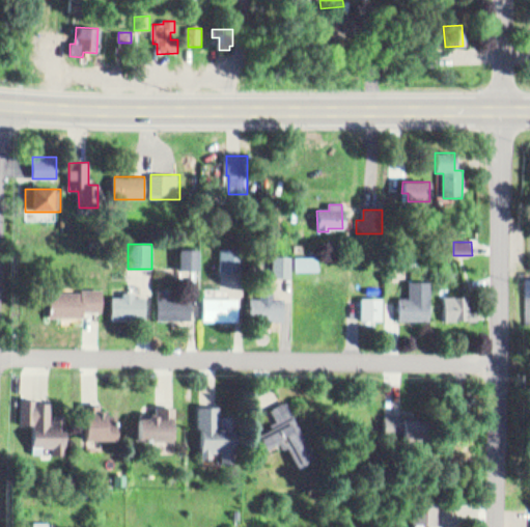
[(220,249),(220,272),(242,272),(242,249),(220,249)]
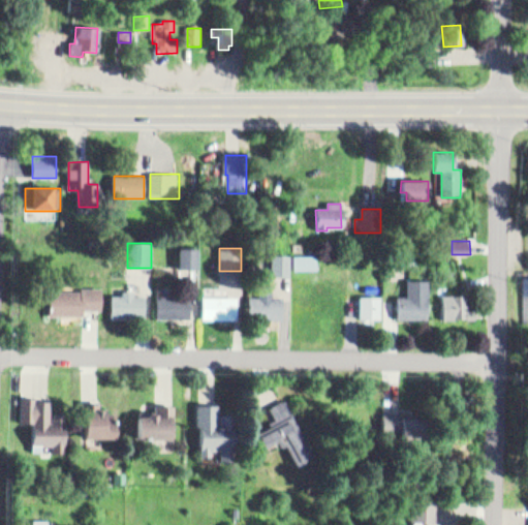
[(179,278),(179,249),(198,249),(198,279),(179,278)]
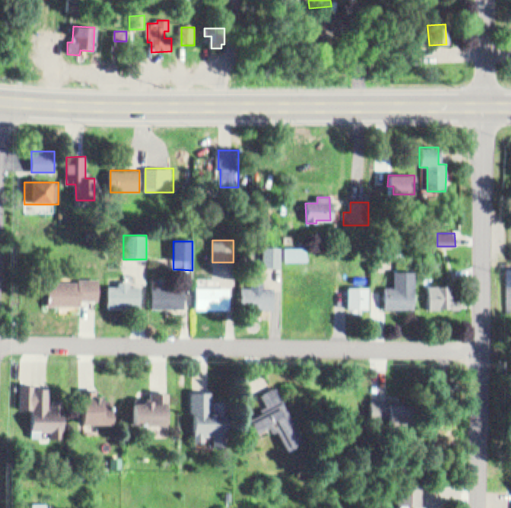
[(262,266),(262,247),(280,247),(279,267),(262,266)]
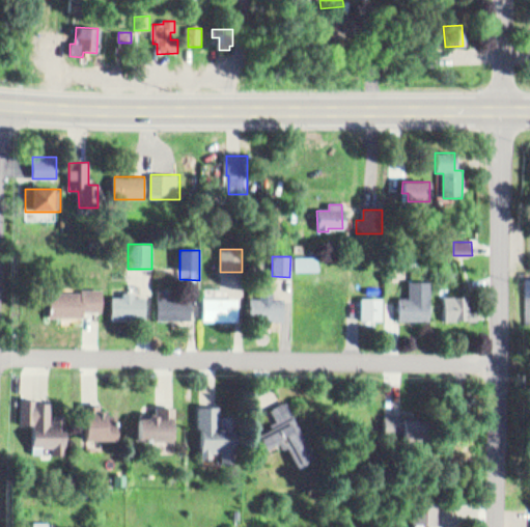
[(295,257),(295,272),(316,272),(317,257),(295,257)]
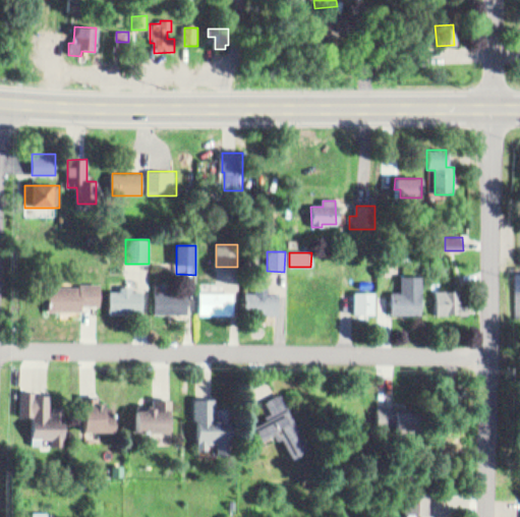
[(392,293),(391,316),(421,316),(422,277),(402,277),(402,293),(392,293)]
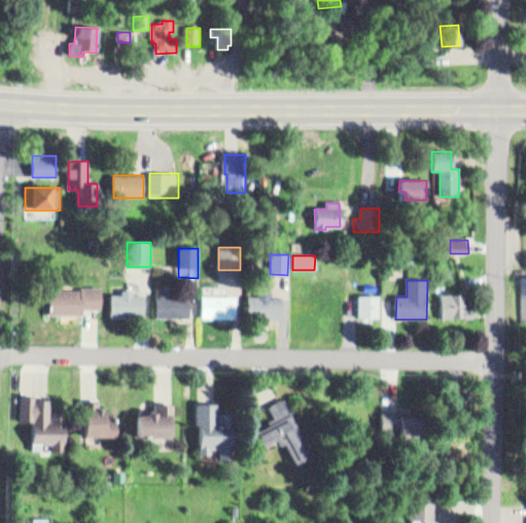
[(47,290),(47,316),(83,316),(83,310),(101,310),(101,290),(47,290)]
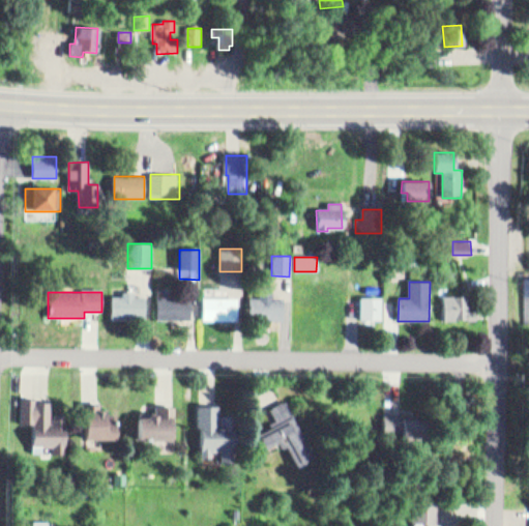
[(122,296),(112,296),(111,321),(145,321),(145,297),(134,296),(134,292),(122,292),(122,296)]
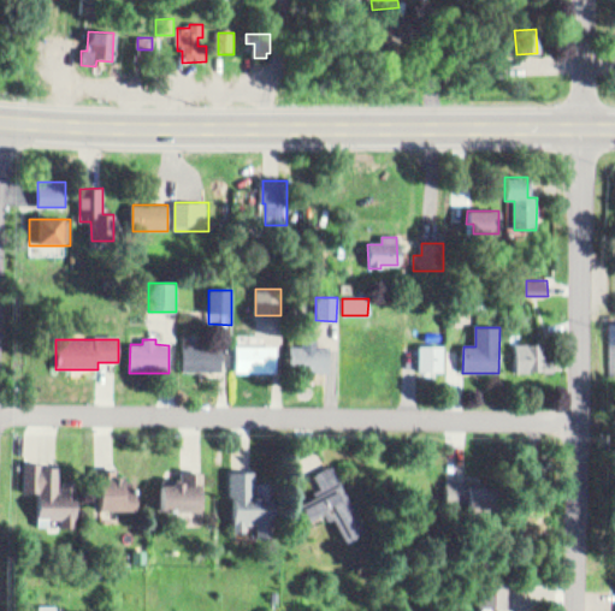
[(317,346),(317,340),(302,340),(302,346),(291,346),(291,372),(327,373),(329,346),(317,346)]
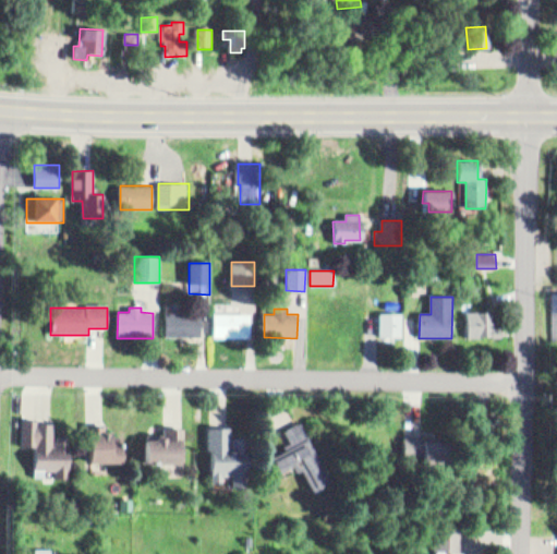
[(166,313),(165,337),(201,338),(201,314),(166,313)]
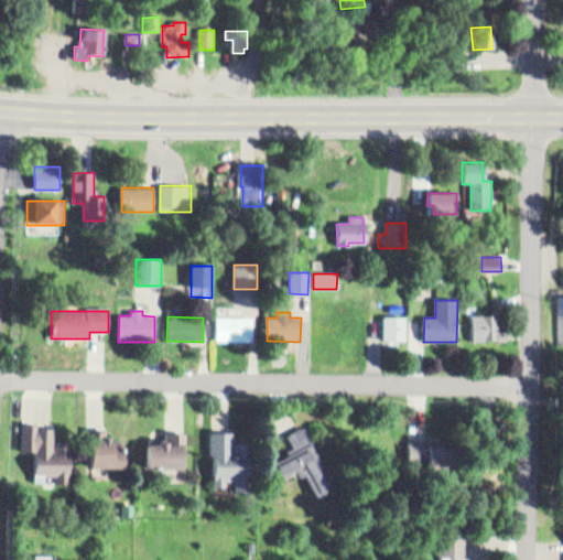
[(216,316),(216,343),(252,343),(253,318),(216,316)]
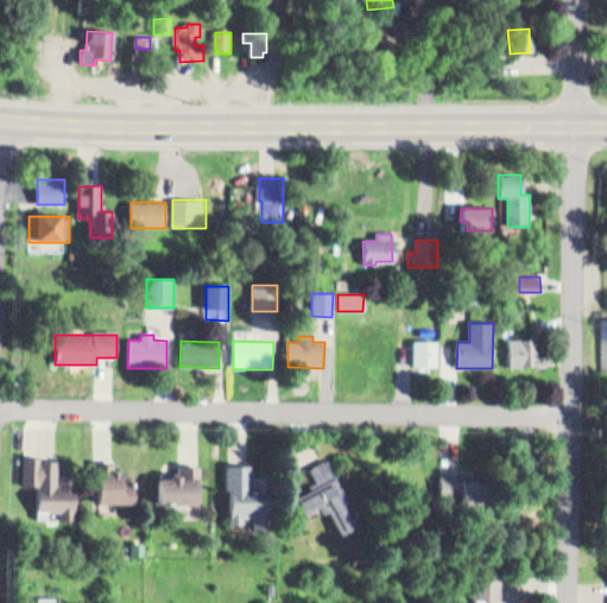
[(509,341),(510,368),(547,368),(545,357),(537,357),(537,341),(509,341)]
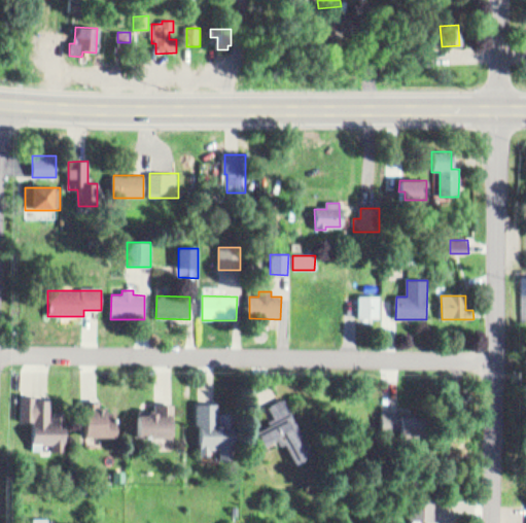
[(359,297),(358,317),(378,317),(378,297),(359,297)]
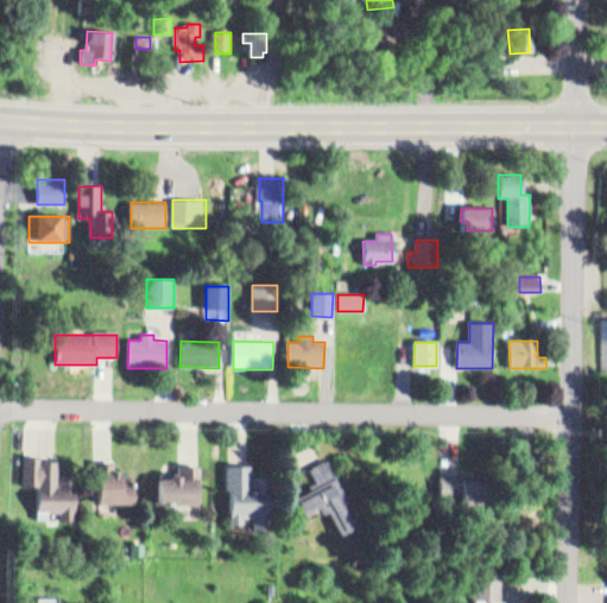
[(305,470),(314,483),(295,494),(305,514),(321,506),(340,540),(362,527),(334,478),(337,476),(327,458),(305,470)]
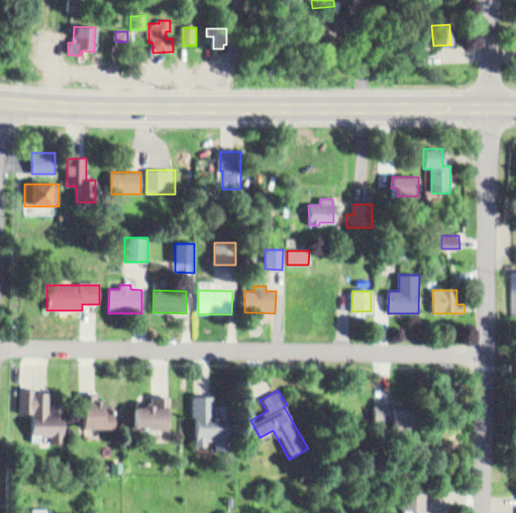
[(20,413),(20,391),(33,391),(33,394),(48,394),(48,413),(50,413),(50,408),(63,407),(63,441),(44,441),(44,433),(32,433),(32,413),(20,413)]
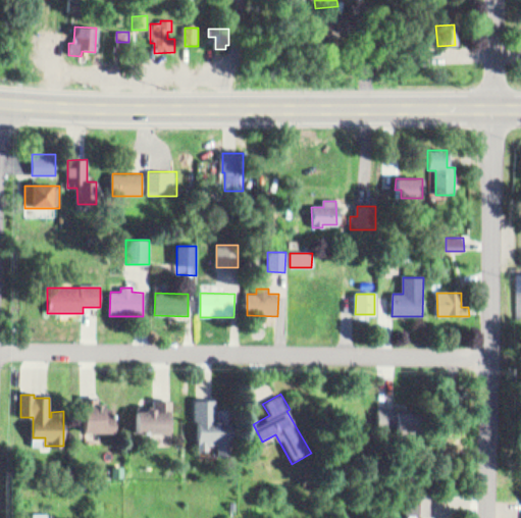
[(103,414),(114,414),(114,434),(82,435),(80,401),(94,400),(94,406),(103,405),(103,414)]
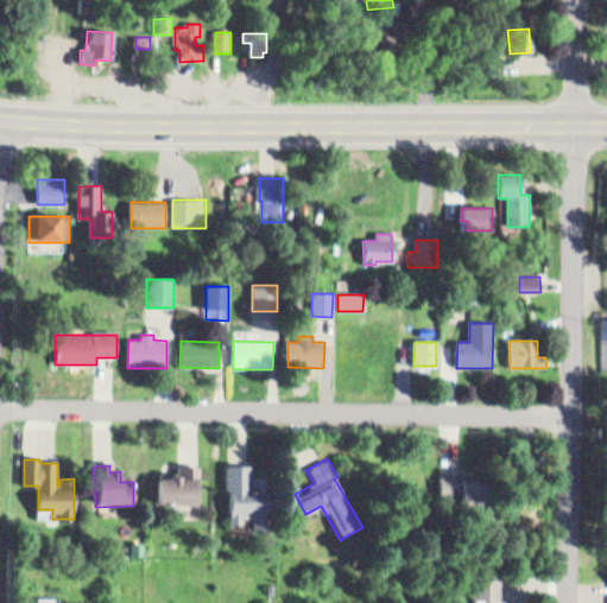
[(229,468),(231,518),(253,516),(253,532),(271,532),(271,477),(254,477),(254,488),(252,488),(251,467),(229,468)]
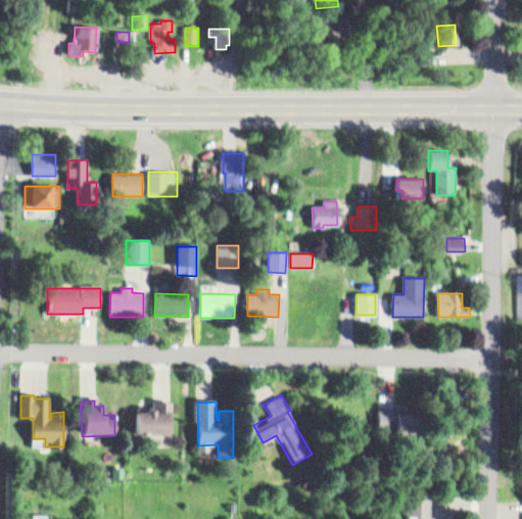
[(136,412),(136,435),(169,435),(169,421),(174,421),(174,403),(153,403),(153,410),(146,410),(146,412),(136,412)]
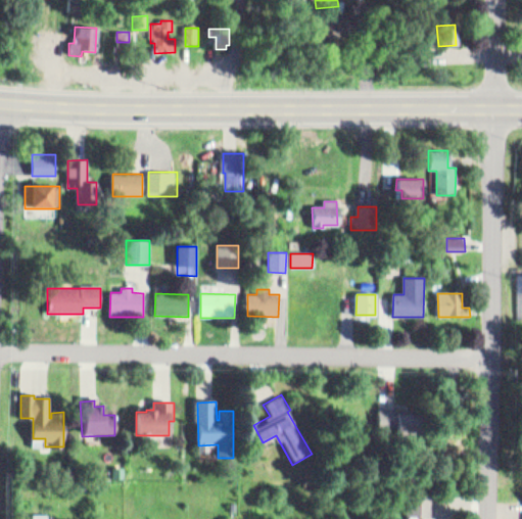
[(376,410),(396,410),(396,414),(418,414),(418,434),(376,434),(376,410)]
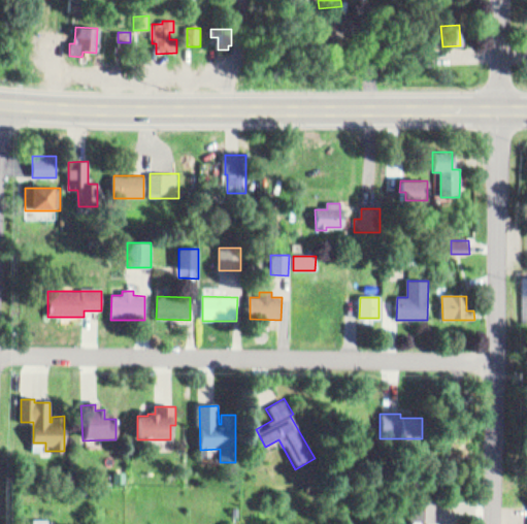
[(433,500),(432,523),(409,523),(410,499),(433,500)]
